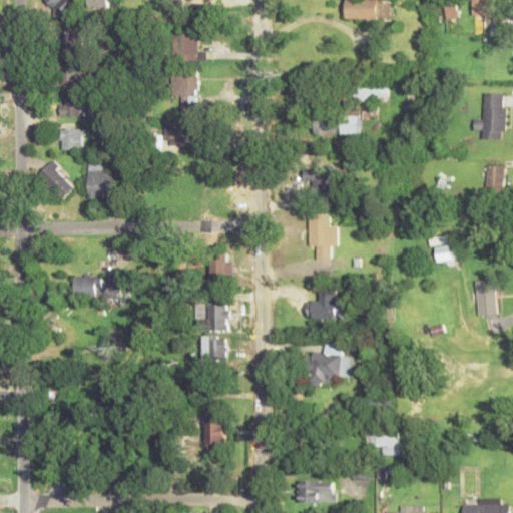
[(48,0),(65,16),(80,0),(48,0)]
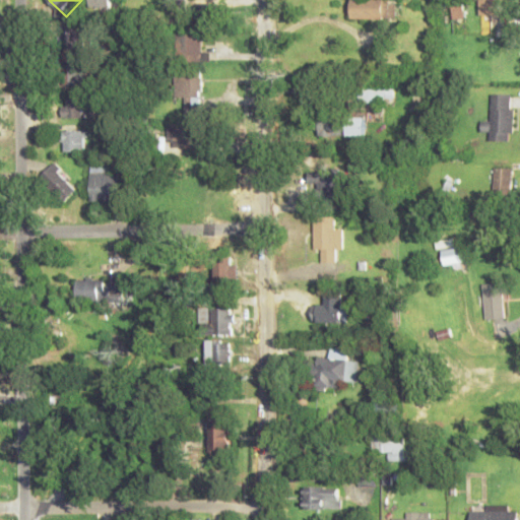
[(350,0),(351,18),(395,18),(395,0),(350,0)]
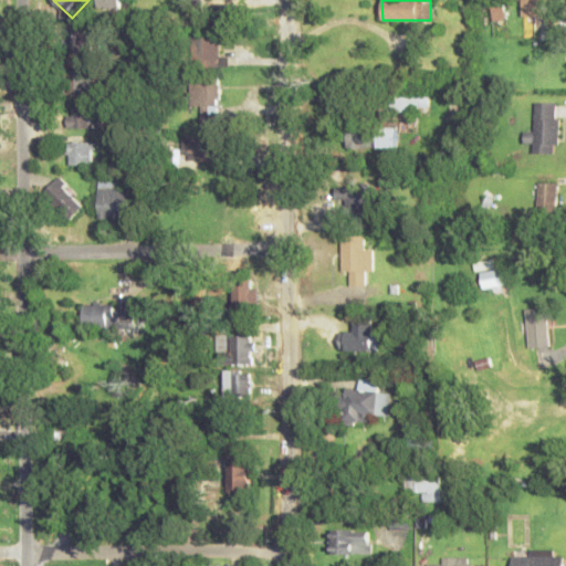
[(522,0),(523,16),(551,16),(549,0),(522,0)]
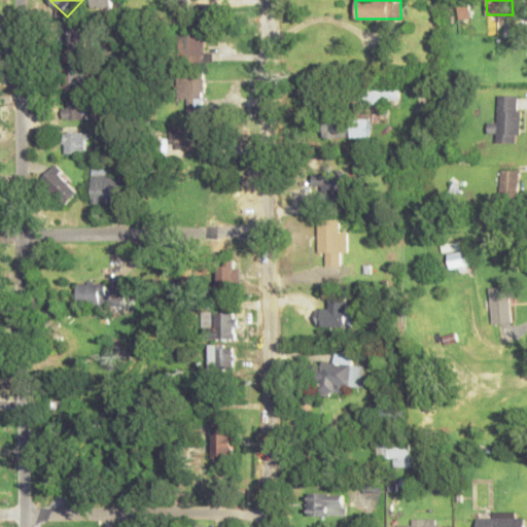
[(84,28),(63,28),(63,49),(84,49),(84,28)]
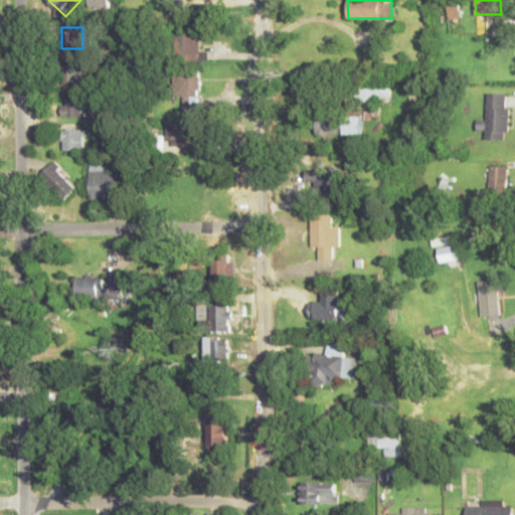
[(198,59),(198,33),(175,33),(175,59),(198,59)]
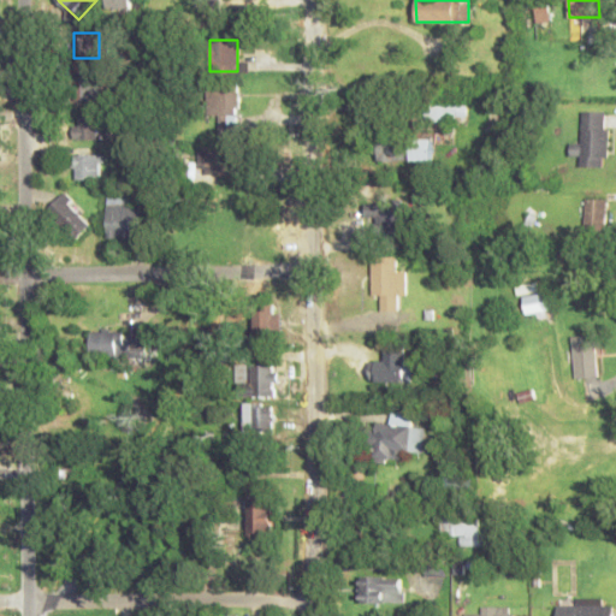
[(72,72),(72,100),(99,100),(99,72),(72,72)]
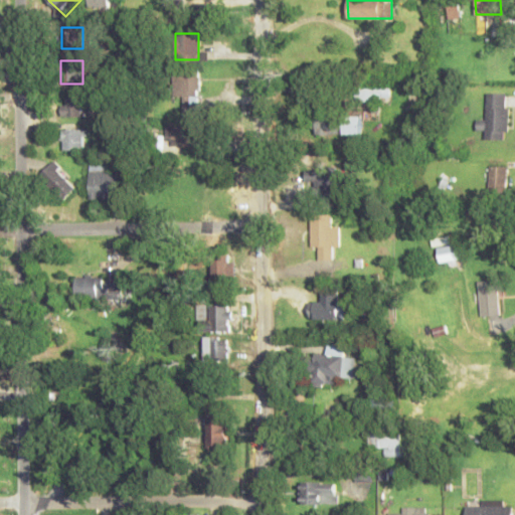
[(198,72),(172,72),(172,96),(182,96),(182,111),(198,111),(198,72)]
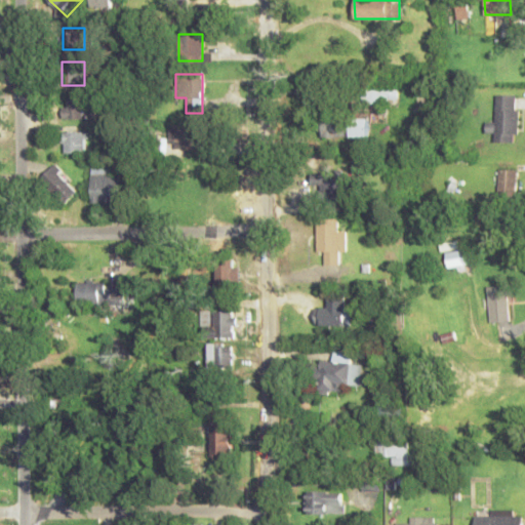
[(365,103),(391,103),(391,89),(365,89),(365,103)]
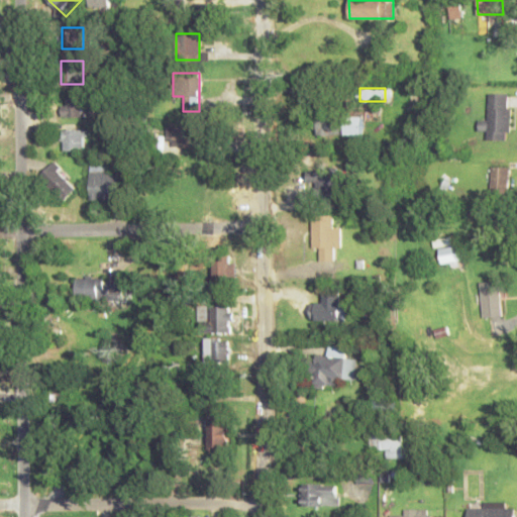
[(489,139),(510,139),(511,93),(490,93),(489,120),(480,120),(480,130),(489,130),(489,139)]
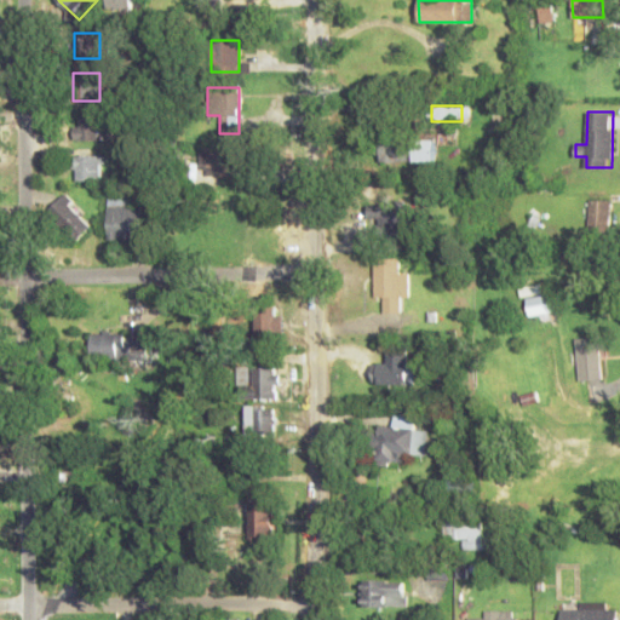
[(102,139),(103,115),(75,114),(74,139),(102,139)]
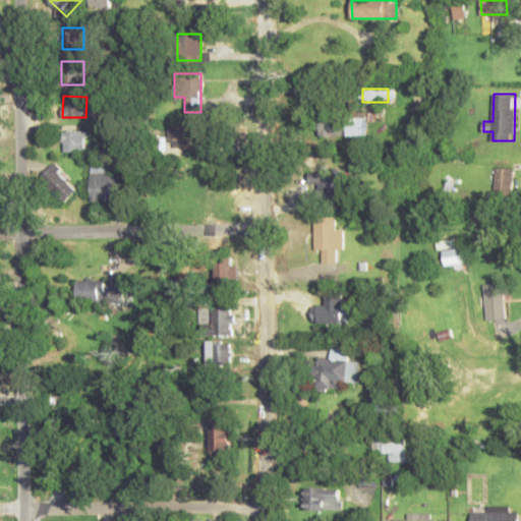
[(367,135),(367,115),(350,115),(350,135),(367,135)]
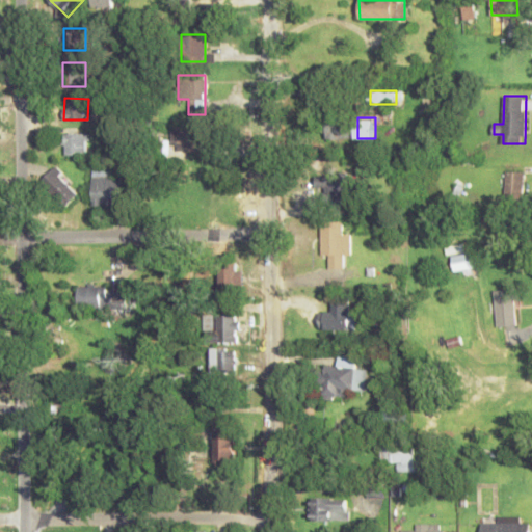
[(351,138),(351,122),(327,122),(327,138),(351,138)]
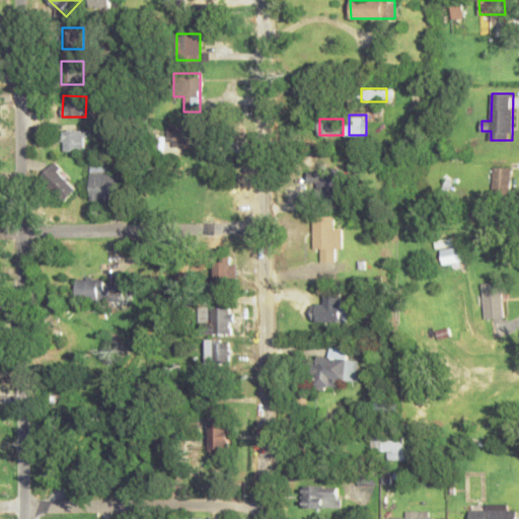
[(200,126),(171,126),(171,146),(200,146),(200,126)]
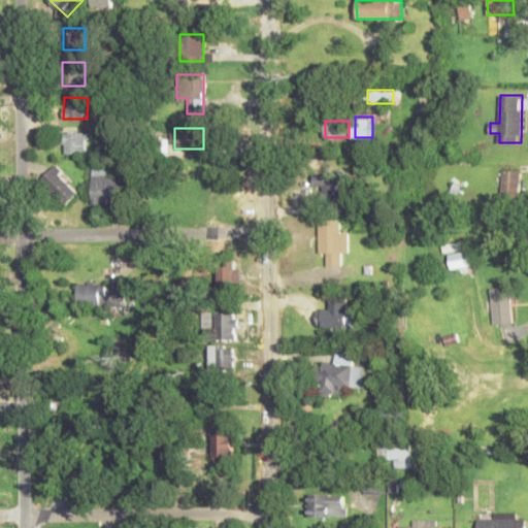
[(88,131),(65,131),(65,154),(88,154),(88,131)]
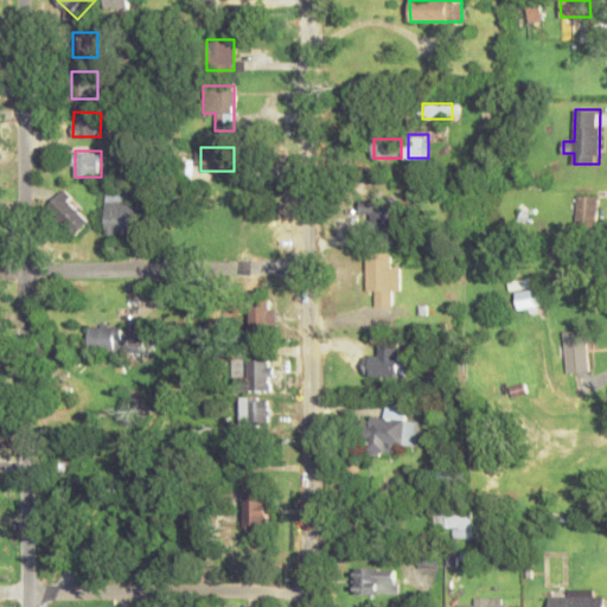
[(48,206),(77,235),(91,219),(63,191),(48,206)]
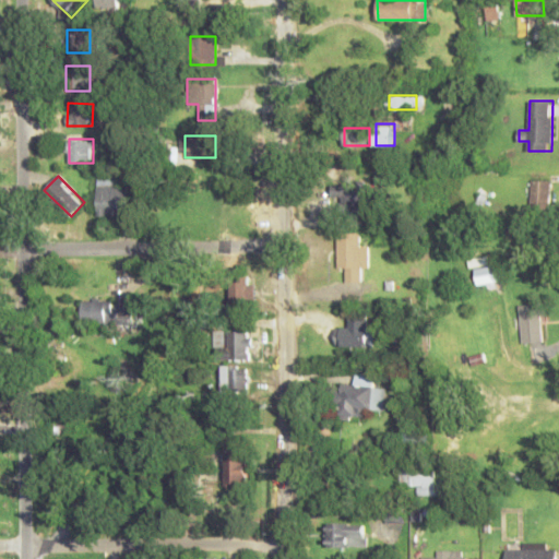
[(98,180),(97,215),(120,215),(120,206),(127,206),(127,180),(98,180)]
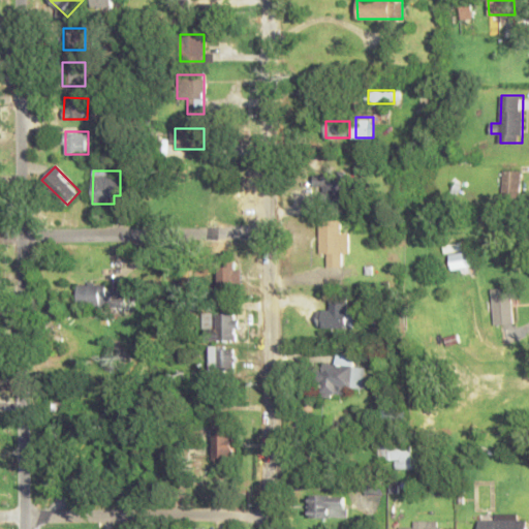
[(521,170),(503,170),(503,198),(521,198),(521,170)]
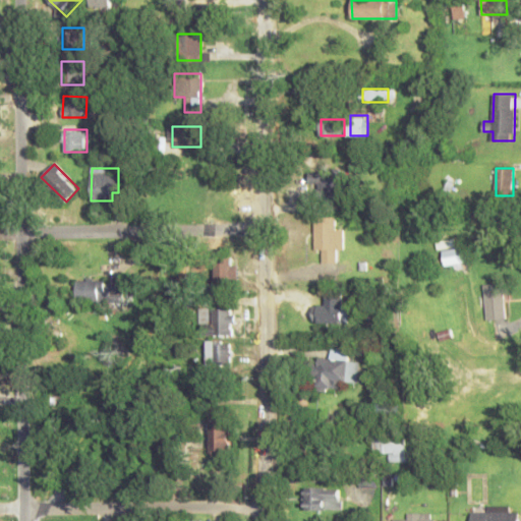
[(341,173),(310,173),(310,191),(341,191),(341,173)]
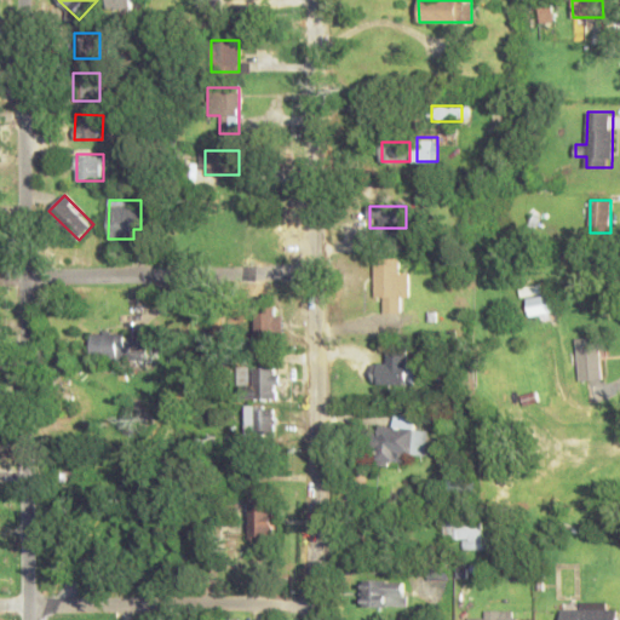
[(375,298),(385,298),(385,313),(400,313),(400,298),(409,298),(409,271),(399,273),(399,258),(374,258),(375,298)]
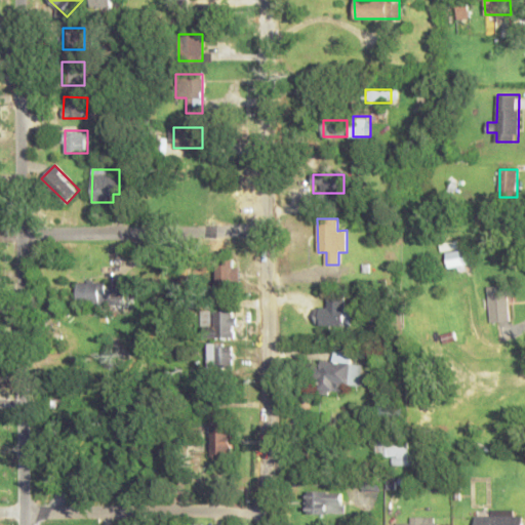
[(447,250),(447,267),(469,266),(469,249),(447,250)]
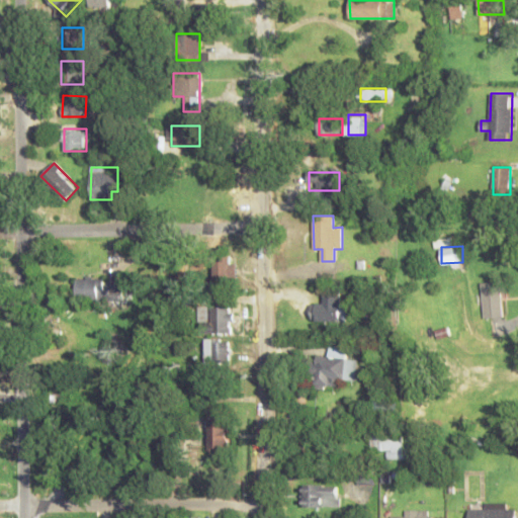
[(212,280),(235,280),(235,256),(212,256),(212,280)]
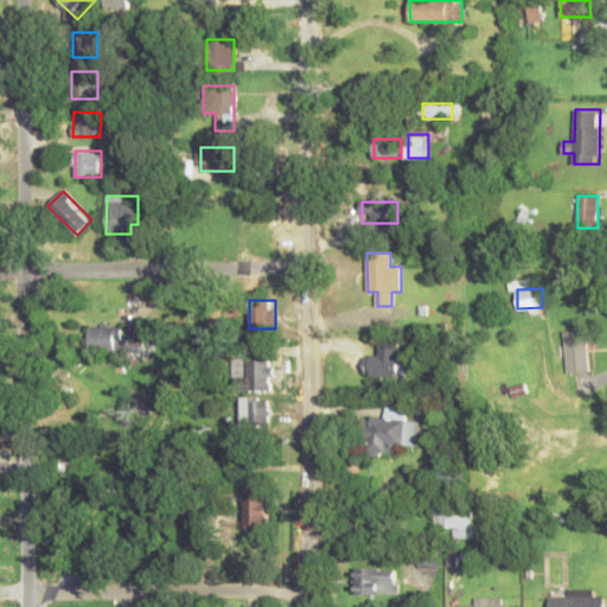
[(142,351),(142,326),(90,326),(90,351),(142,351)]
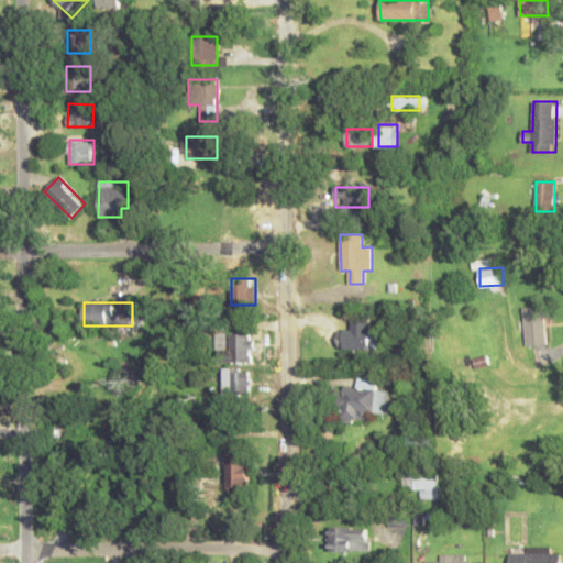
[(523,307),(525,346),(547,346),(545,306),(523,307)]
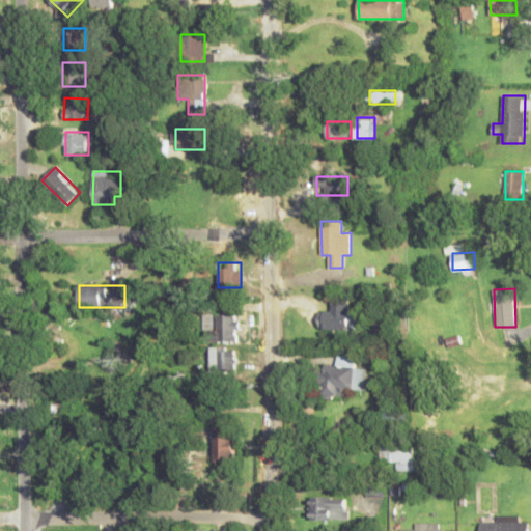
[(318,329),(353,329),(353,299),(332,299),(332,310),(318,310),(318,329)]
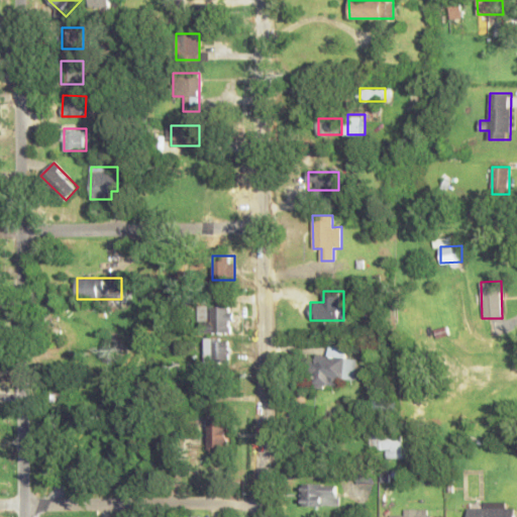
[(202,322),(202,331),(229,331),(229,305),(210,305),(210,322),(202,322)]
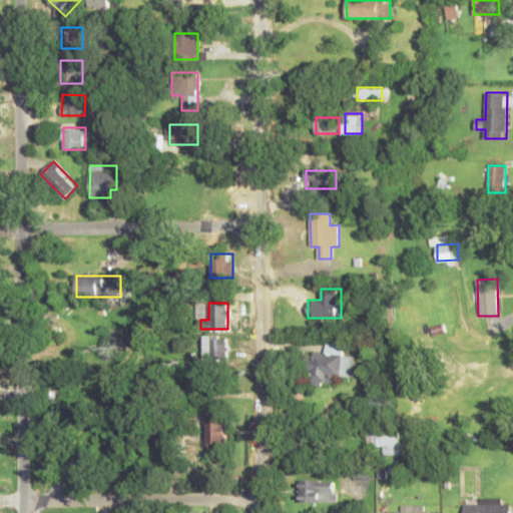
[(227,336),(203,336),(203,361),(227,361),(227,336)]
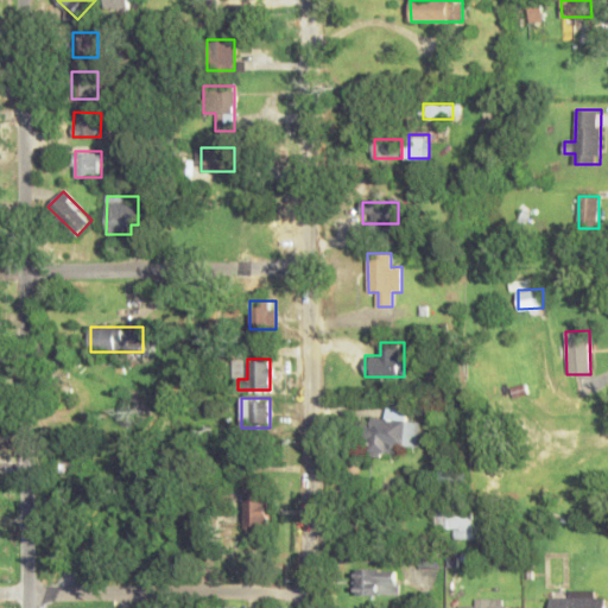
[(419,447),(419,420),(406,420),(407,405),(386,405),(386,418),(365,418),(363,451),(397,453),(397,447),(419,447)]
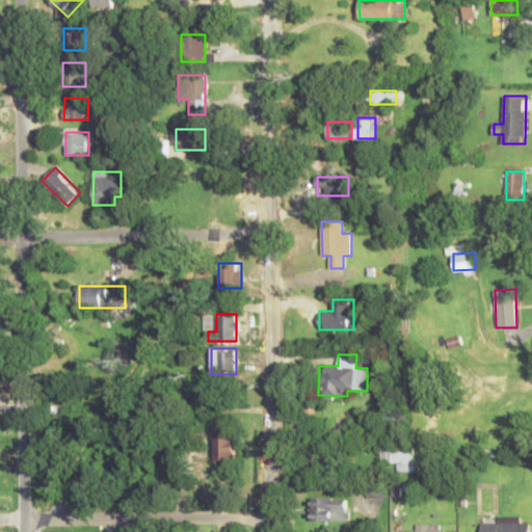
[(407,422),(407,414),(393,414),(393,422),(407,422)]
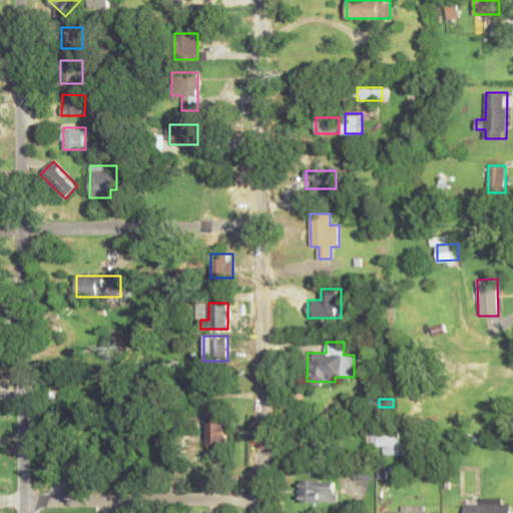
[(227,443),(227,413),(205,413),(205,443),(227,443)]
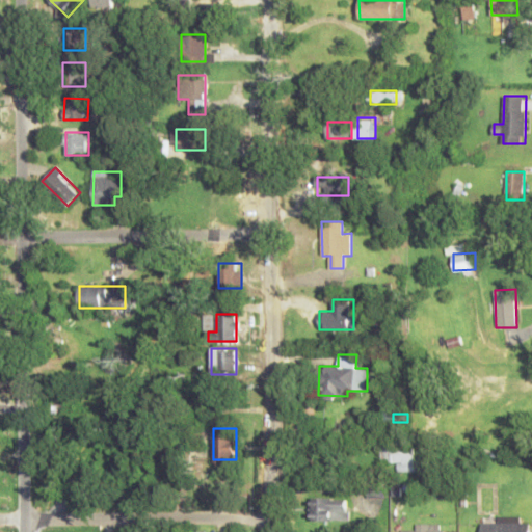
[(416,446),(381,446),(381,461),(396,461),(396,471),(416,471),(416,446)]
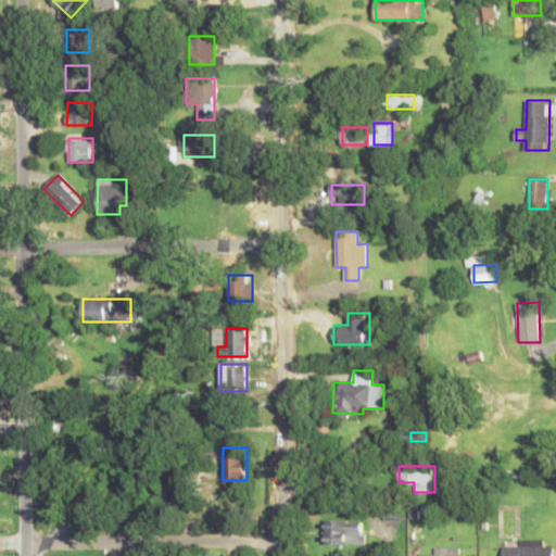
[(327,543),(364,543),(364,520),(327,520),(327,543)]
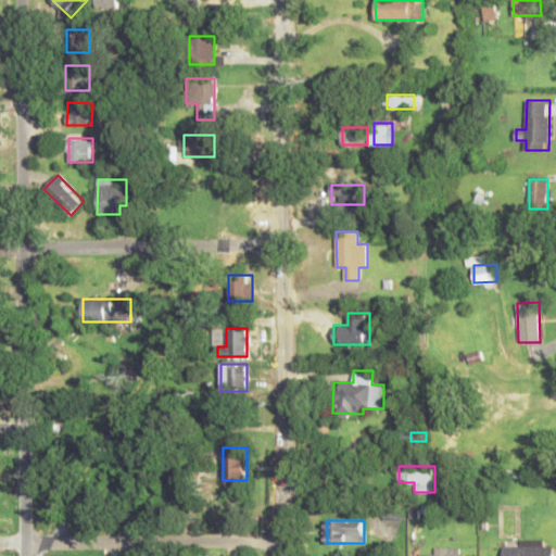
[(554,555),(555,544),(503,544),(503,555),(554,555)]
